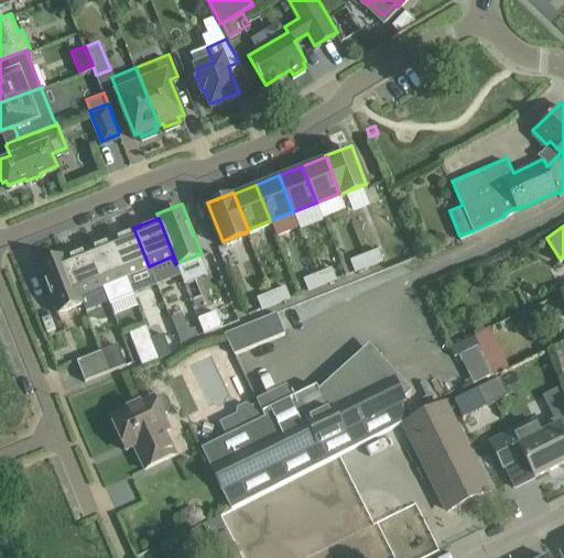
[(133,228),(110,237),(132,292),(156,282),(151,265),(149,266),(133,228)]
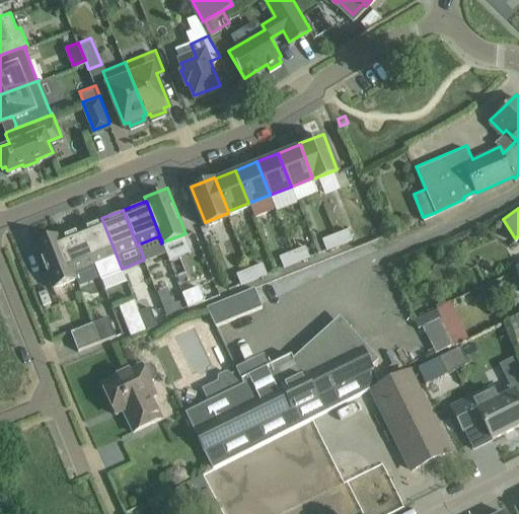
[(101,218),(80,226),(94,262),(100,277),(122,269),(101,218)]
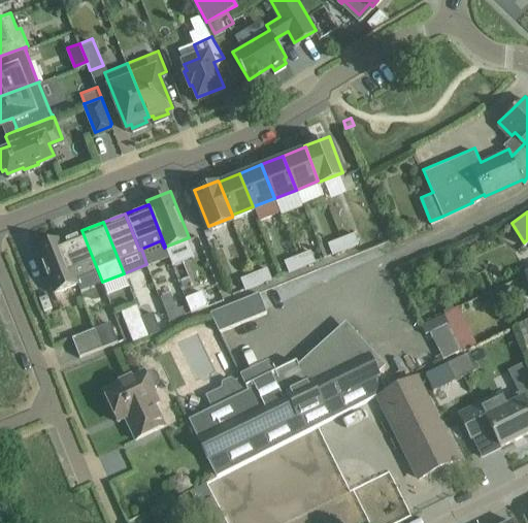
[(81,230),(61,239),(77,282),(78,282),(75,274),(96,266),(81,230)]
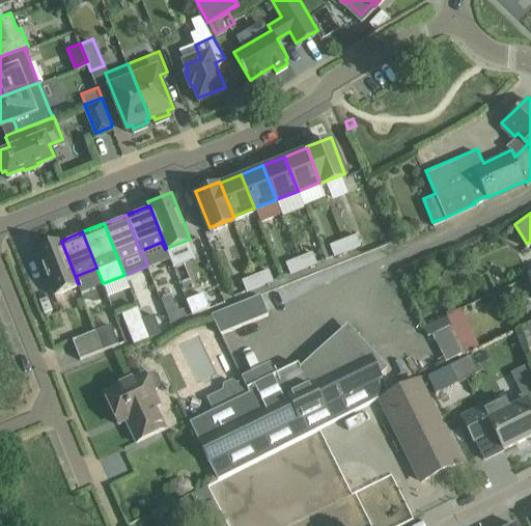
[(356,231),(342,237),(347,247),(360,242),(356,231)]
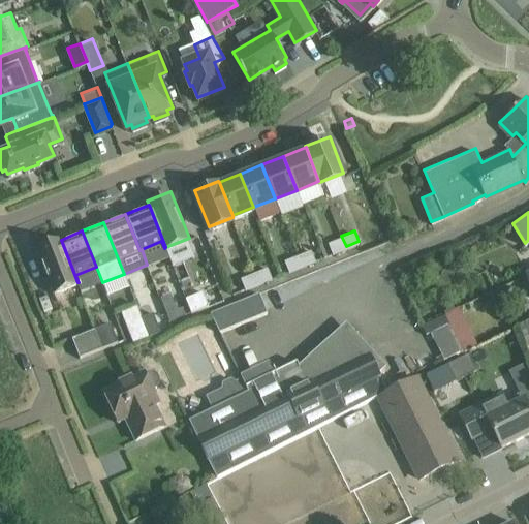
[(59,236),(35,245),(54,291),(78,282),(61,240),(59,236)]
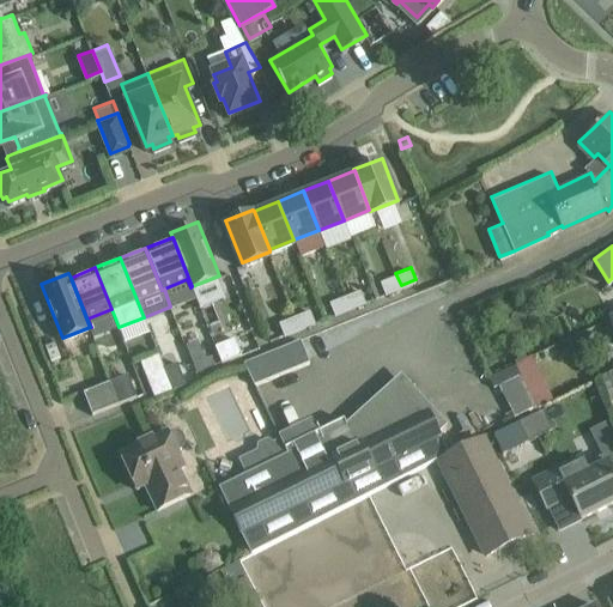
[(395,273),(381,280),(386,292),(401,285),(395,273)]
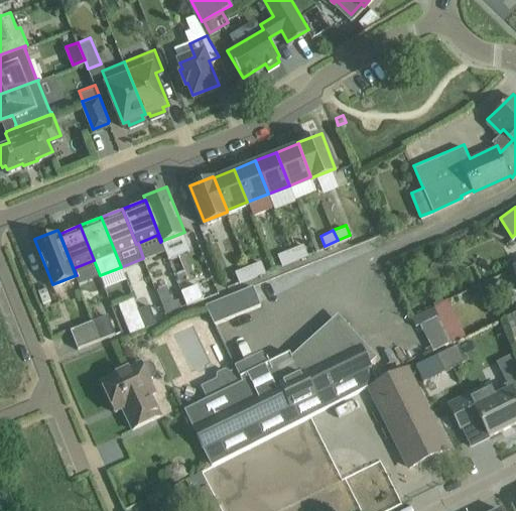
[(302,242),(290,247),(294,257),(307,252),(302,242)]
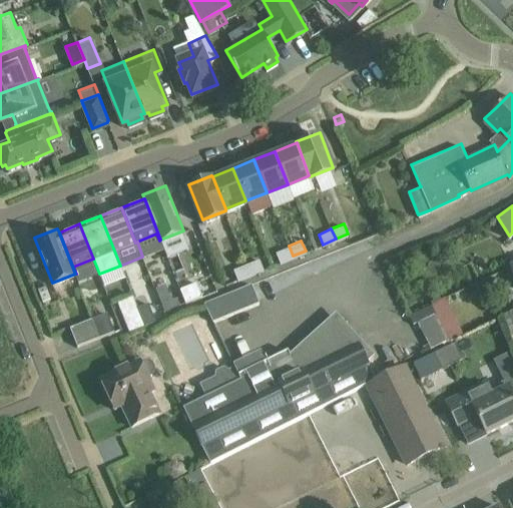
[(289,245),(276,250),(281,262),(293,256),(289,245)]
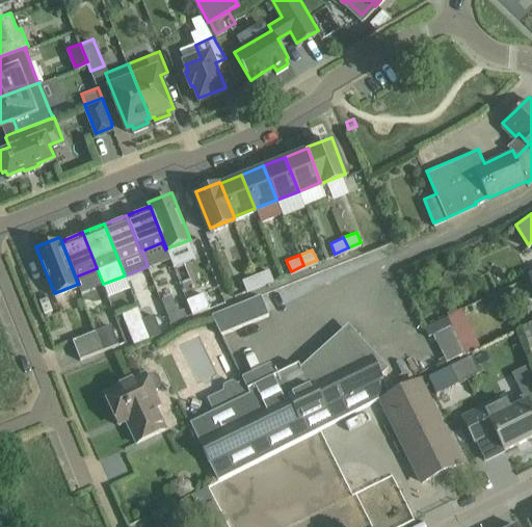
[(268,267),(256,272),(260,283),(272,278),(268,267)]
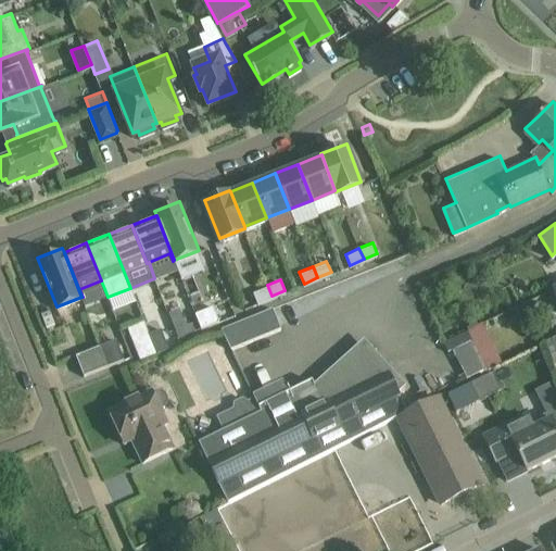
[(267,285),(253,290),(257,302),(272,296),(267,285)]
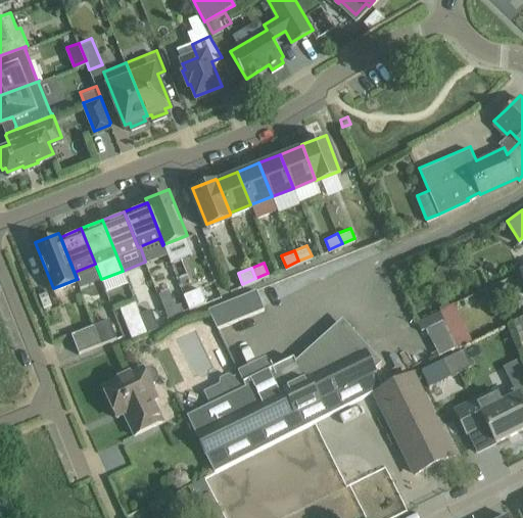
[(200,286),(183,292),(189,307),(205,300),(200,286)]
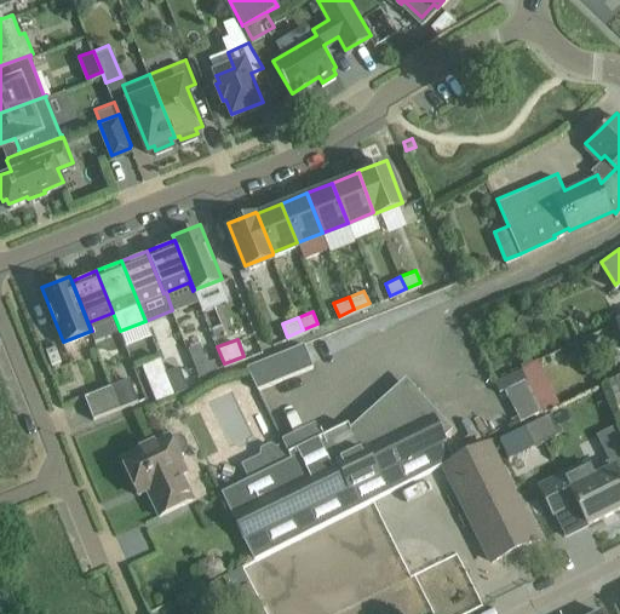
[(304,340),(246,363),(257,386),(313,363),(304,340)]
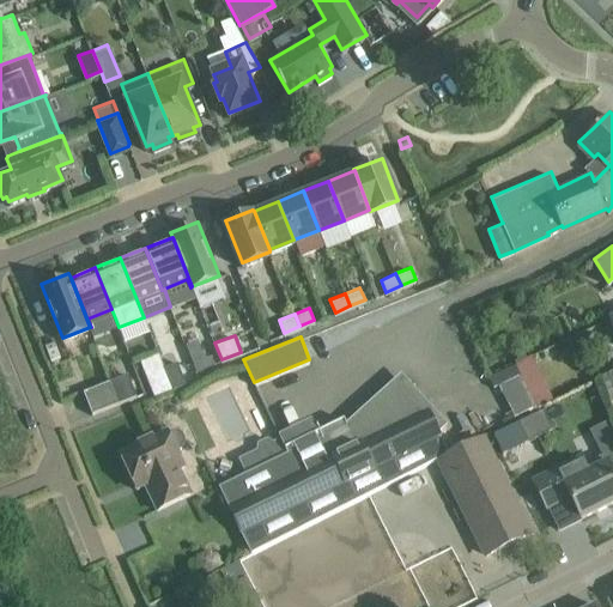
[(201,350),(189,354),(195,370),(207,365),(204,357),(201,350)]
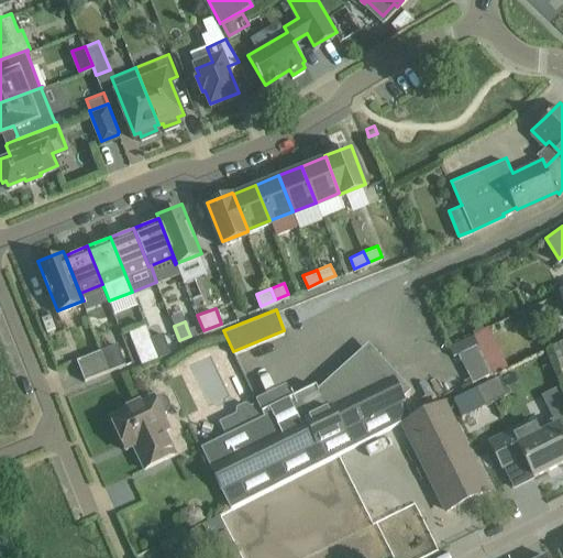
[(162,331),(150,336),(157,354),(169,350),(162,331)]
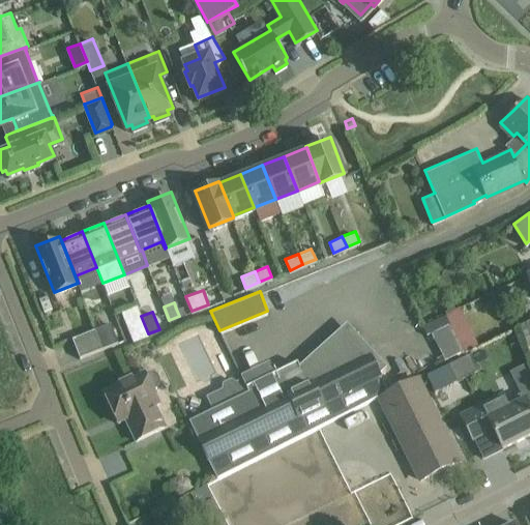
[(141,316),(128,321),(135,339),(148,333),(141,316)]
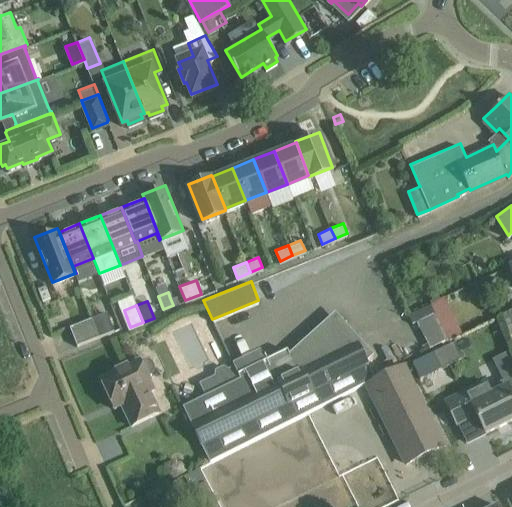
[(93,315),(90,317),(98,335),(114,329),(107,310),(93,315)]
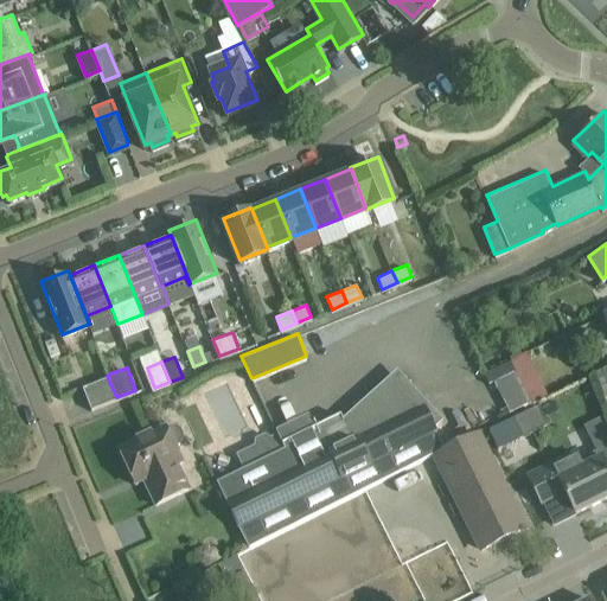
[(246,465),(217,478),(249,545),(435,452),(445,447),(436,430),(425,403),(426,402),(398,373),(346,421),(342,411),(283,440),(279,432),(272,435),(266,433),(259,436),(257,442),(240,452),(246,465)]
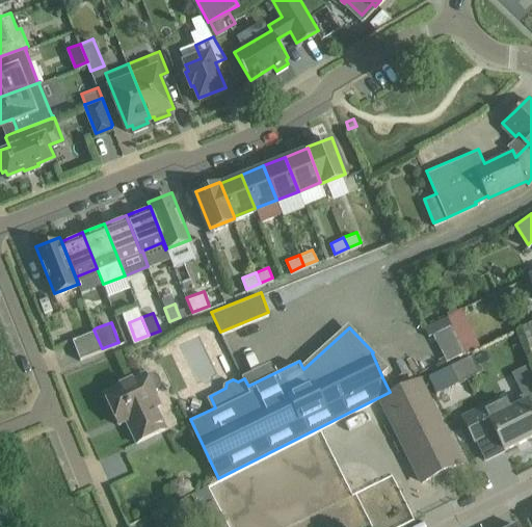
[(94,330),(72,338),(80,357),(102,348),(94,330)]
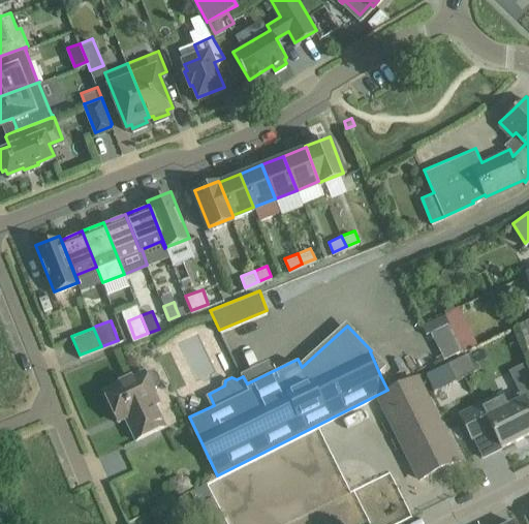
[(457,335),(453,337),(460,350),(464,348),(477,341),(470,328),(457,335)]
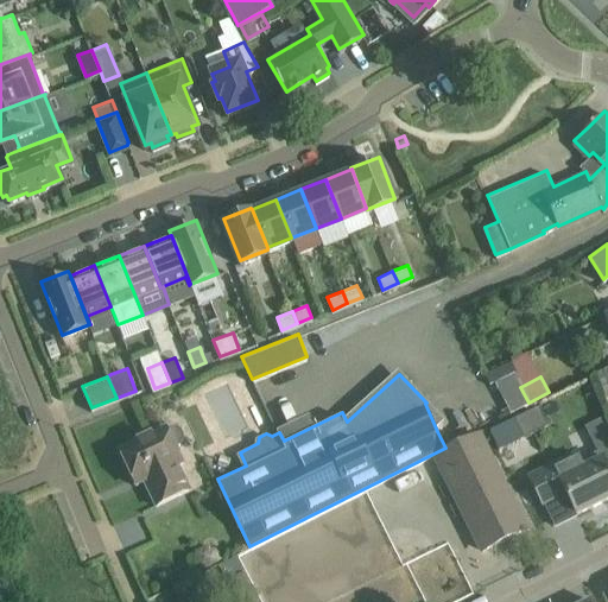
[(336,398),(318,406),(325,420),(343,411),(336,398)]
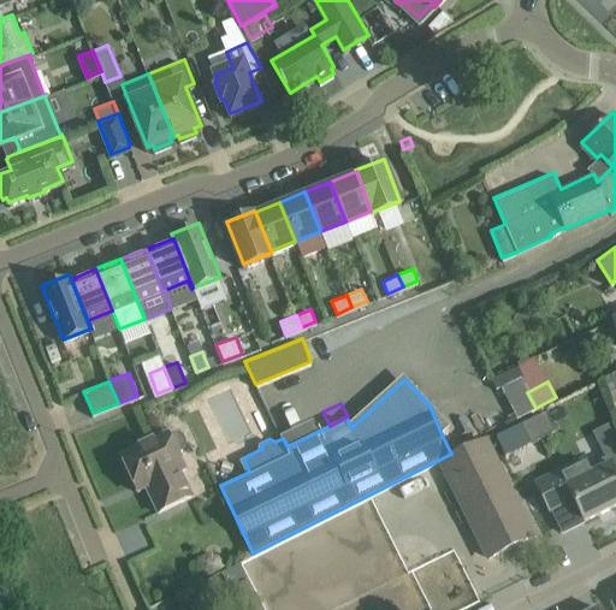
[(545,408),(495,432),(505,452),(555,428),(545,408)]
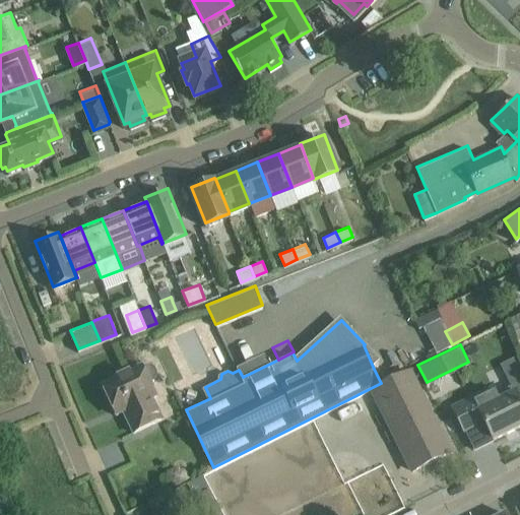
[(141,364),(102,382),(113,405),(116,412),(124,409),(133,430),(161,415),(151,395),(155,393),(149,380),(152,378),(155,374),(155,369),(152,365),(149,362),(145,362),(141,364)]
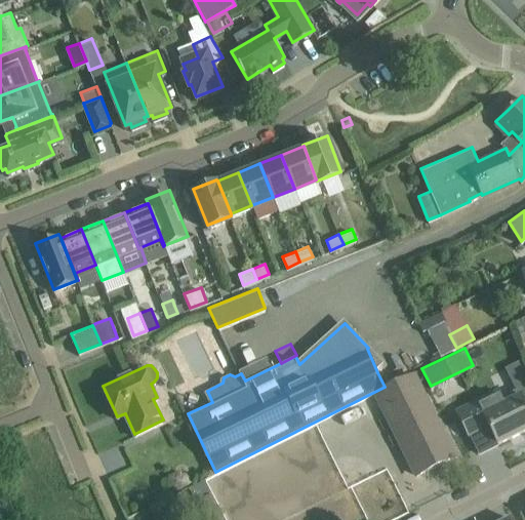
[(385,387),(376,391),(411,463),(416,472),(453,453),(449,444),(444,436),(413,373),(385,387)]
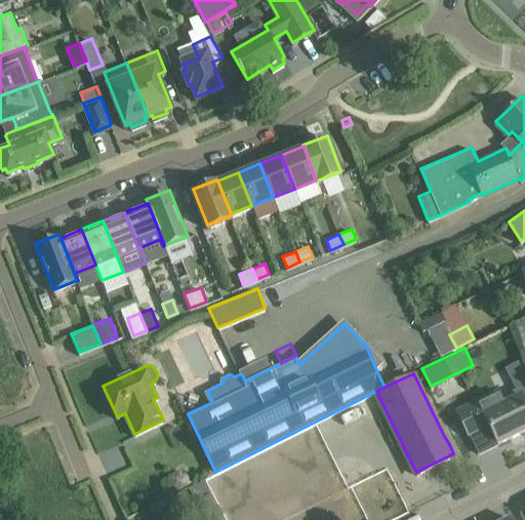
[(498,388),(456,409),(468,433),(488,423),(497,441),(524,427),(524,402),(523,398),(520,393),(517,387),(501,394),(498,388)]
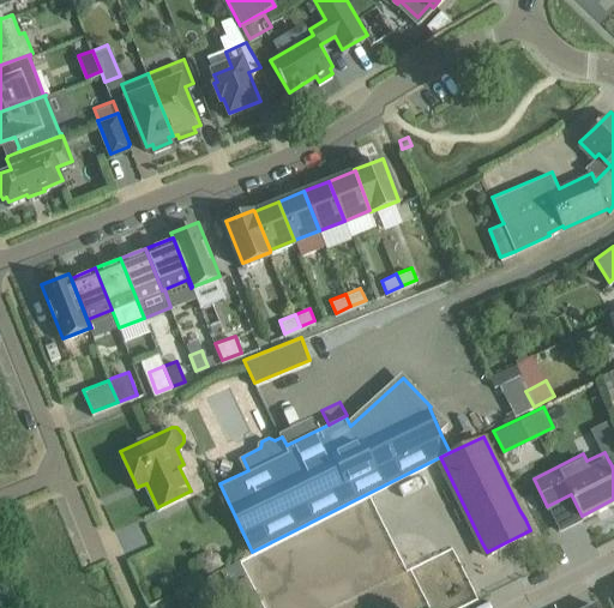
[(239,559),(221,569),(229,585),(230,585),(242,607),(264,607),(247,576),(248,576),(239,559)]
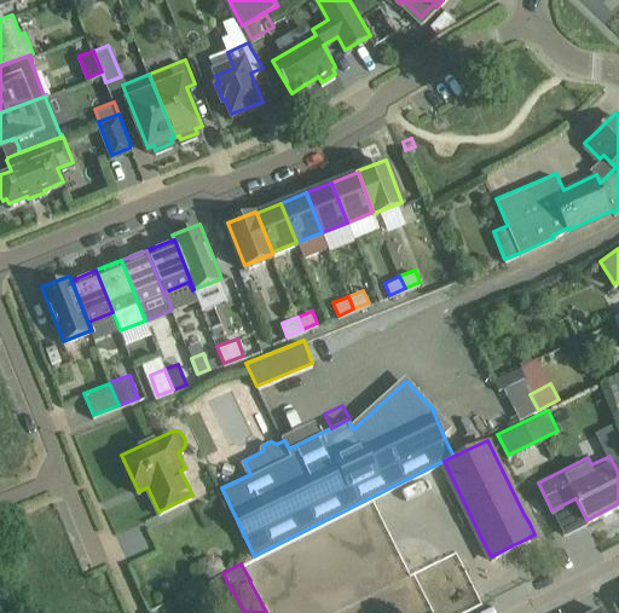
[(202,573),(174,587),(178,594),(180,601),(183,603),(186,612),(189,612),(215,602),(209,590),(202,573)]
